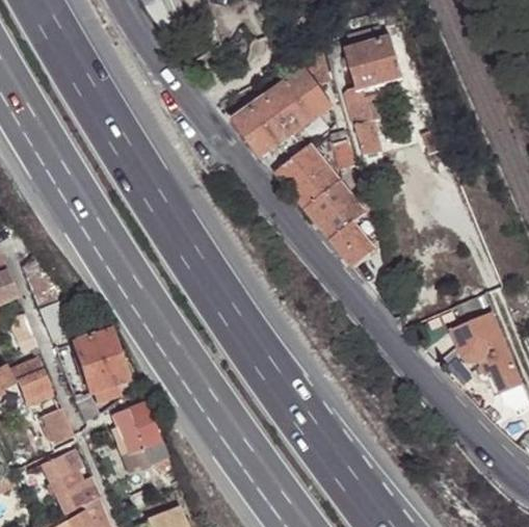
[(380,11),(379,7),(368,10),(370,21),(381,17),(380,11)]
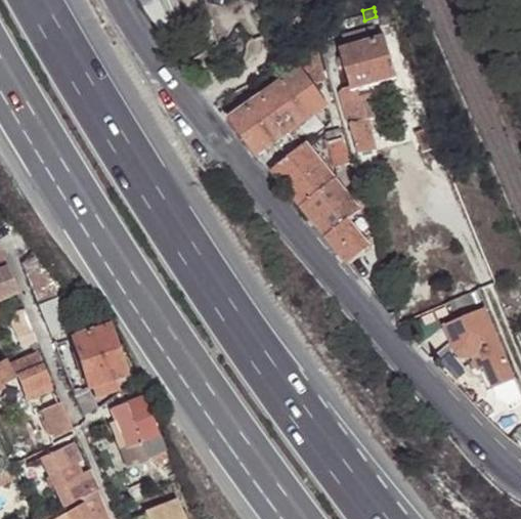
[(380,10),(375,11),(376,16),(379,24),(384,22),(380,10)]
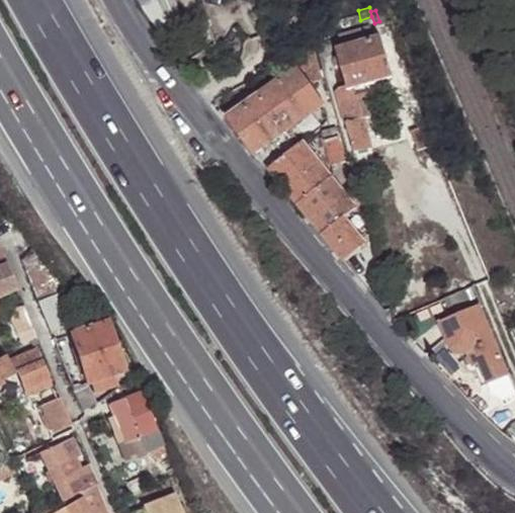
[(348,22),(347,15),(339,15),(339,19),(337,20),(338,28),(342,26),(342,23),(348,22)]
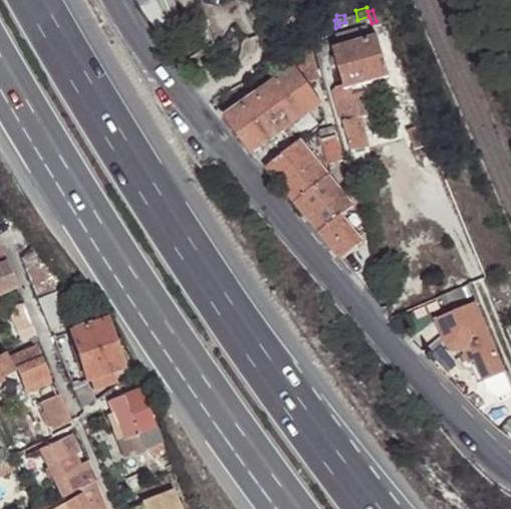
[(339,44),(368,35),(364,23),(336,33),(339,44)]
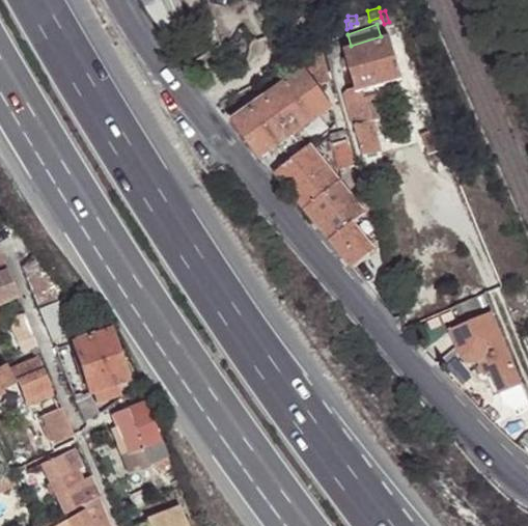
[(354,88),(360,87),(399,74),(387,34),(381,36),(351,46),(342,48),(353,83),(354,88)]
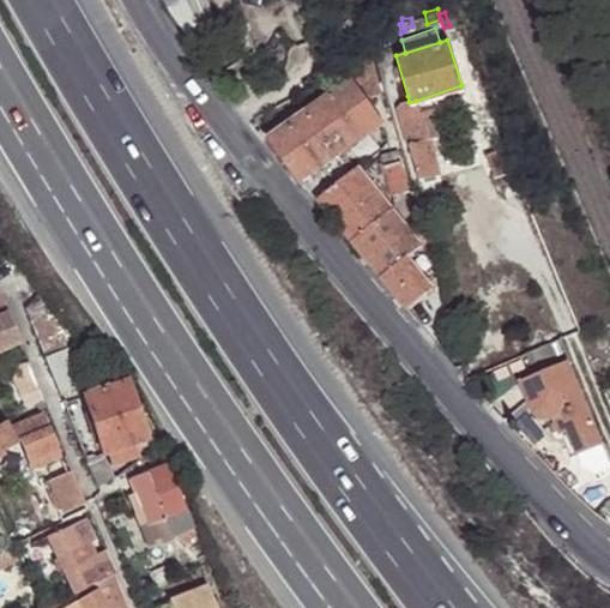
[(367,46),(346,60),(364,91),(378,89),(367,46)]
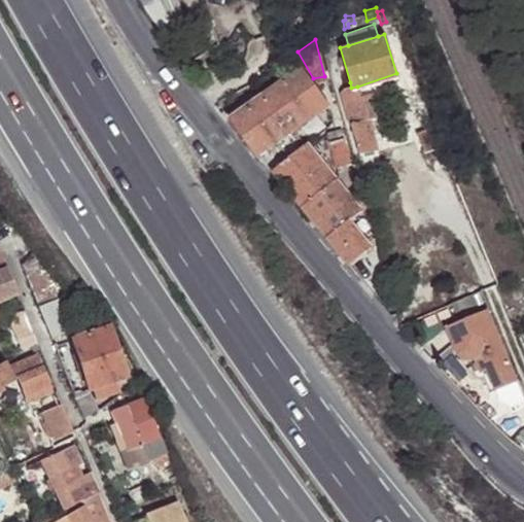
[(298,65),(229,117),(255,153),(324,101),(298,65)]
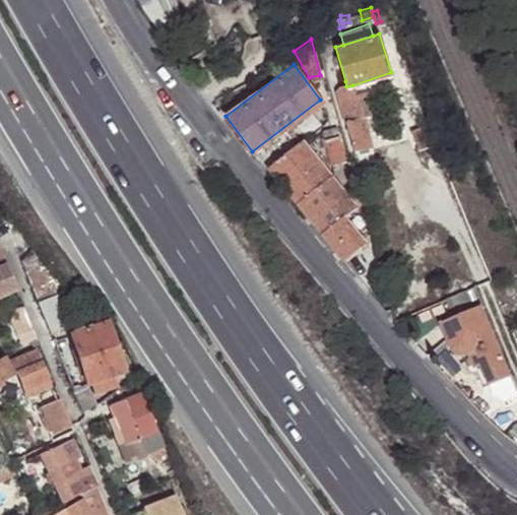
[(354,92),(352,85),(346,86),(345,81),(334,84),(352,150),(369,145),(361,116),(370,113),(363,90),(354,92)]
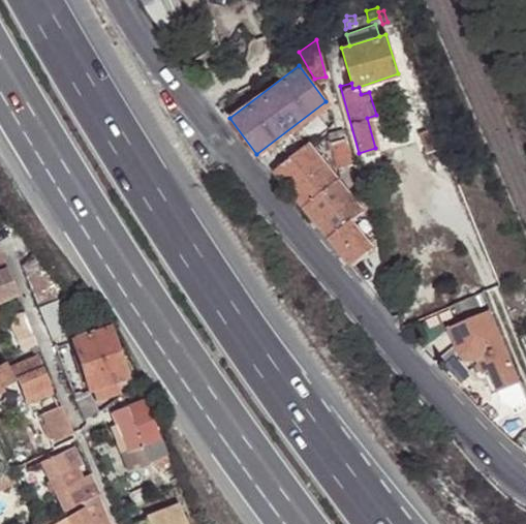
[(326,128),(335,162),(348,159),(340,124),(326,128)]
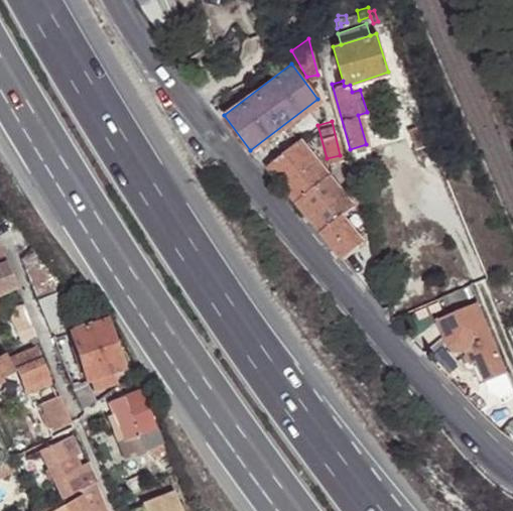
[(263,166),(351,270),(367,257),(355,241),(359,239),(337,211),(348,201),(296,139),(263,166)]
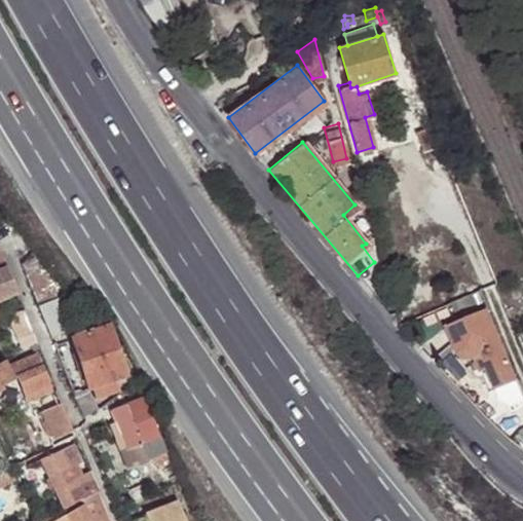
[(376,193),(366,196),(370,208),(379,207),(376,193)]
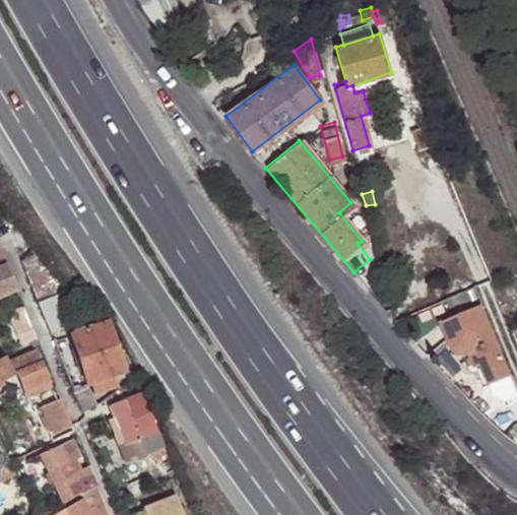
[(467,281),(465,275),(457,278),(460,284),(467,281)]
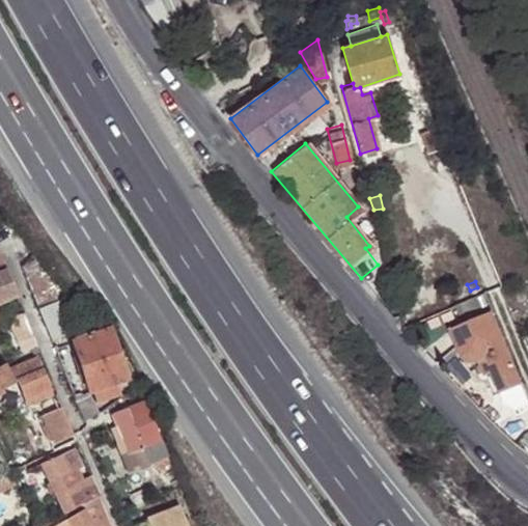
[(19,293),(17,285),(4,289),(6,297),(19,293)]
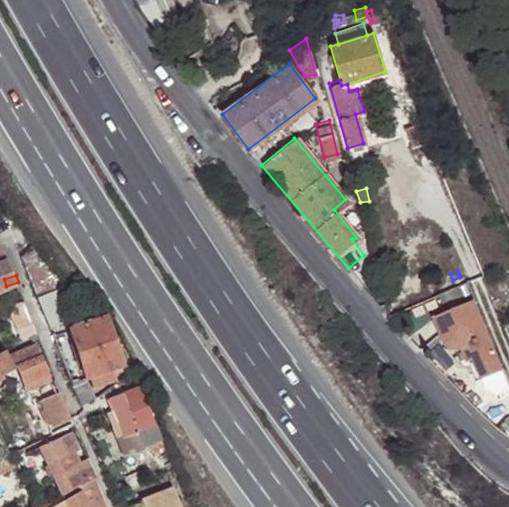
[(476,378),(498,369),(470,302),(429,318),(439,342),(446,349),(457,349),(462,361),(468,360),(476,378)]
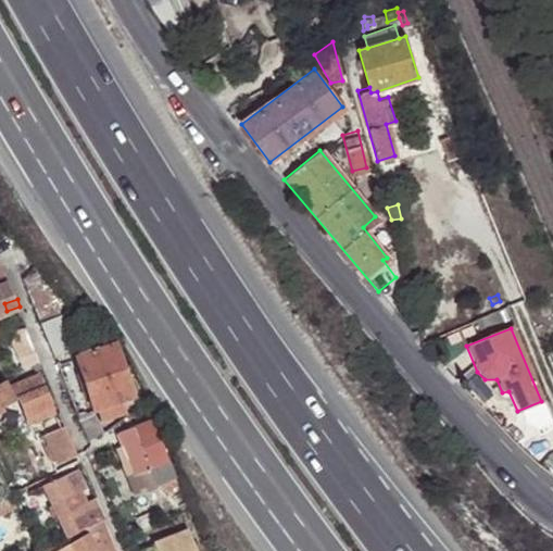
[(35,351),(36,351),(28,329),(19,334),(24,353),(29,352),(35,351)]
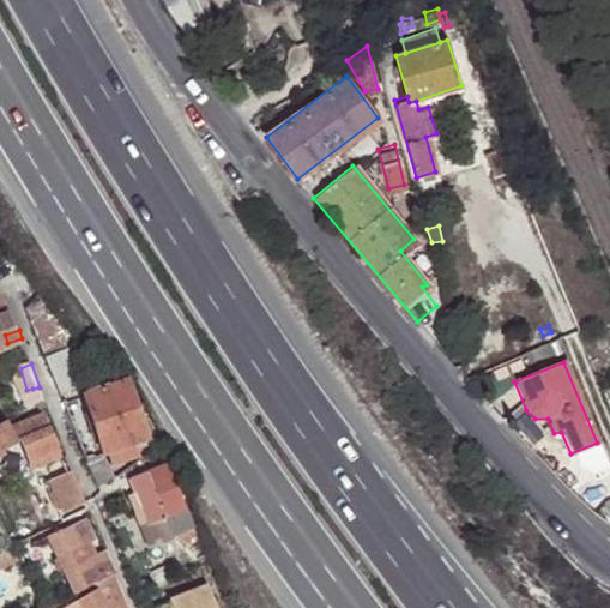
[(148,435),(128,379),(84,392),(104,450),(148,435)]
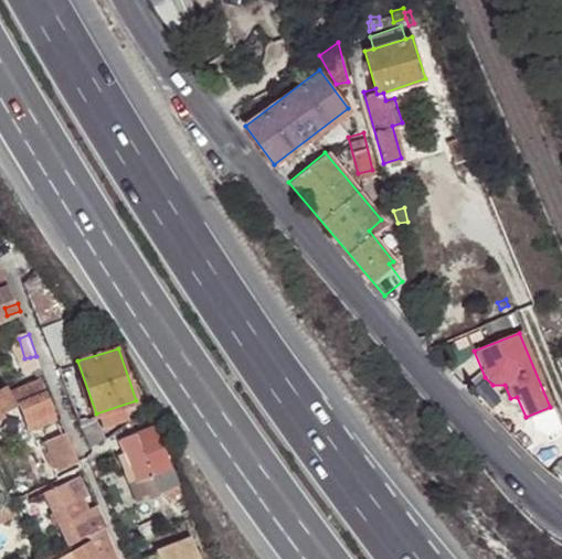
[(35,374),(43,371),(39,364),(33,366),(35,374)]
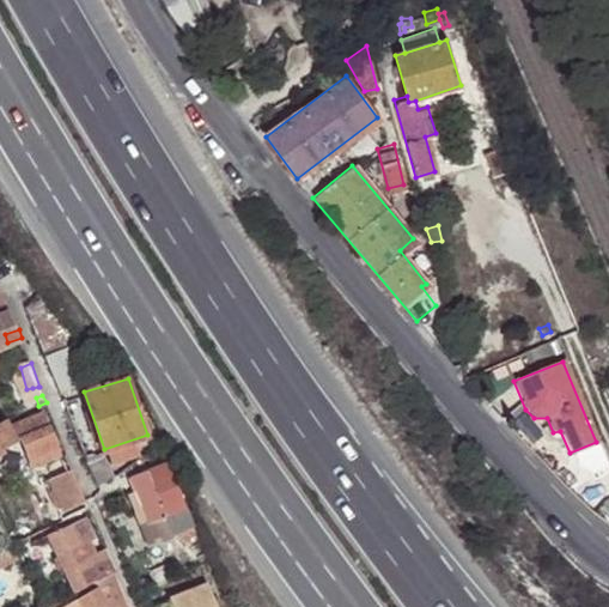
[(16,420),(34,461),(60,451),(43,411),(16,420)]
